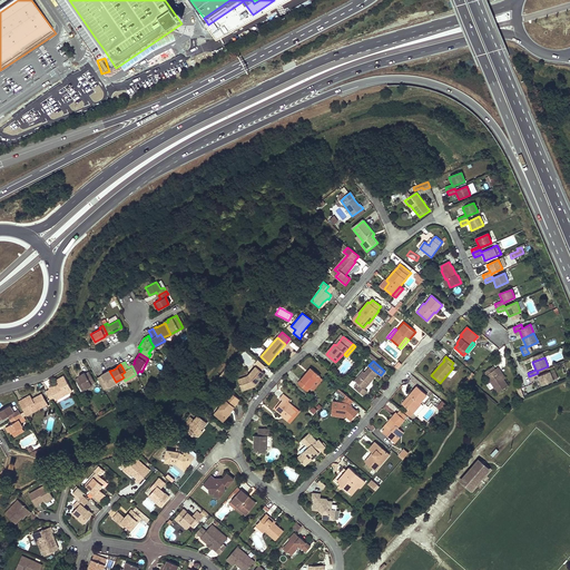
[(354,381),(357,383),(353,387),(363,395),(367,391),(364,389),(377,373),(369,365),(364,372),(362,371),(354,381)]
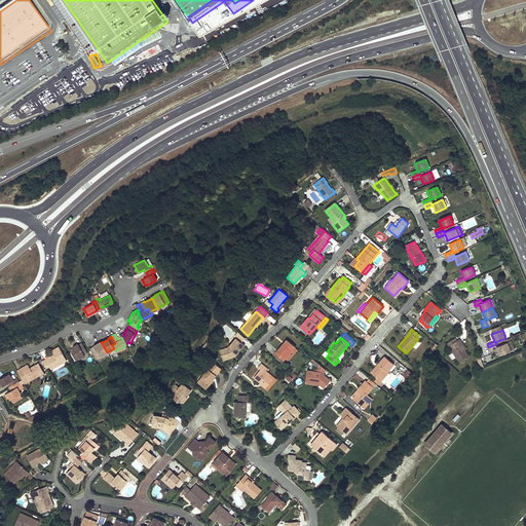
[(228,347),(220,351),(224,361),(232,358),(233,357),(234,357),(245,345),(236,338),(228,347)]
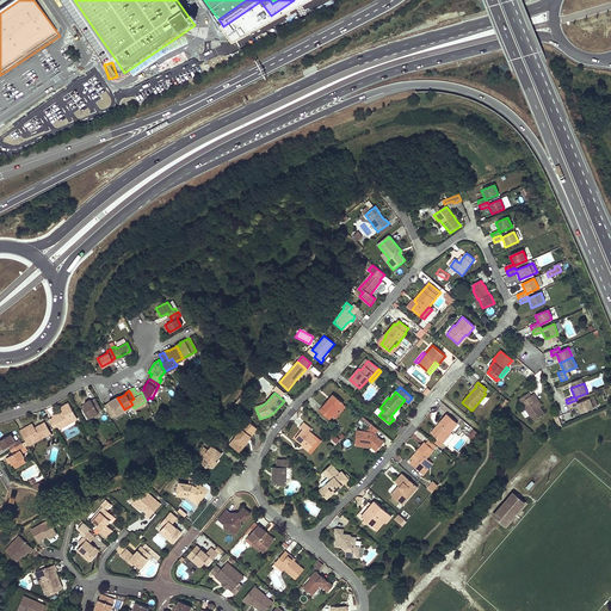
[(333,394),(329,397),(328,400),(321,407),(319,411),(328,419),(332,415),(343,402),(333,394)]
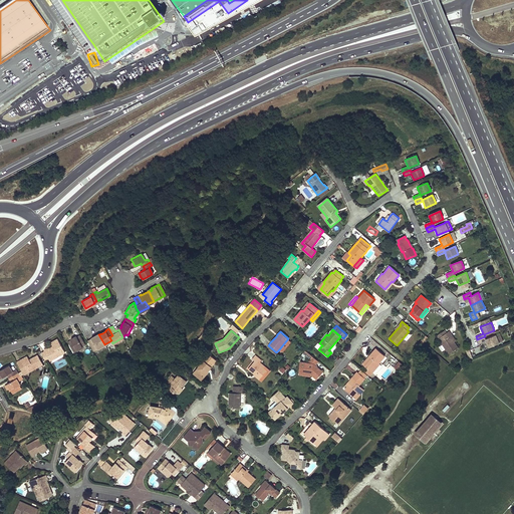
[(458,348),(454,341),(450,336),(452,334),(450,331),(447,333),(438,338),(441,342),(449,354),(458,348)]
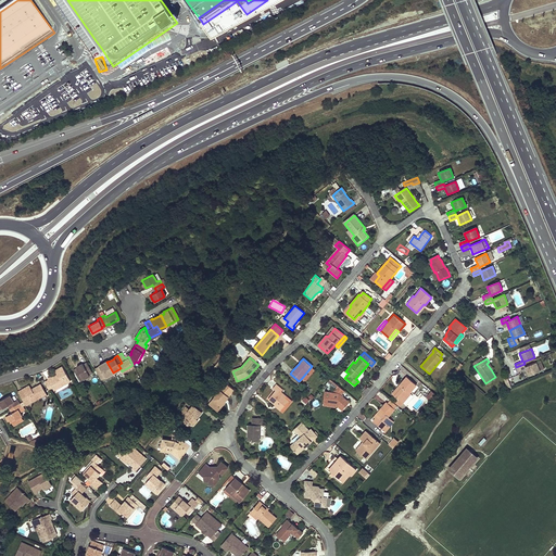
[(98,366),(93,368),(101,380),(113,373),(106,362),(105,364),(105,365),(103,366),(102,364),(98,366)]
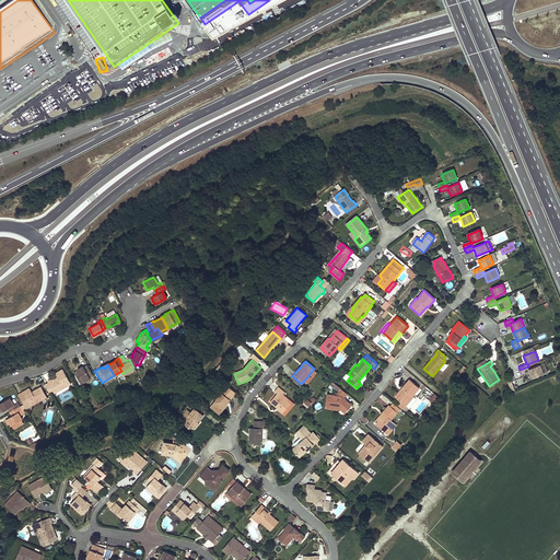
[(528,366),(520,370),(522,374),(529,371),(533,377),(544,373),(539,364),(528,369),(528,366)]
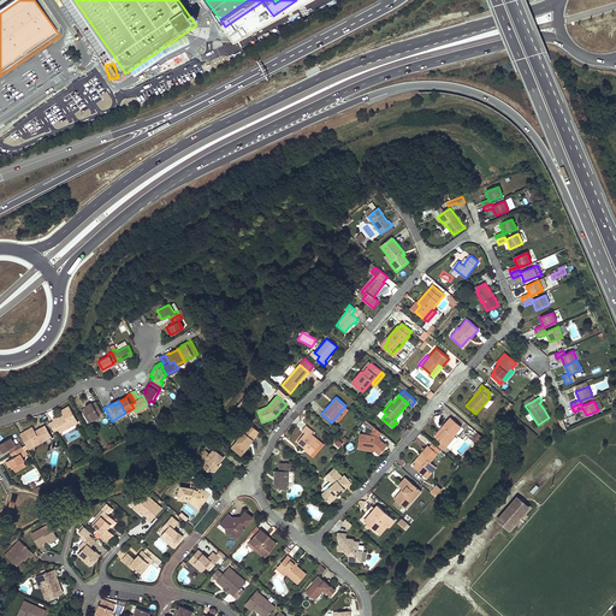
[(82,412),(87,420),(92,418),(93,420),(99,416),(98,415),(101,413),(96,403),(93,406),(92,403),(84,407),(86,408),(87,409),(82,412)]
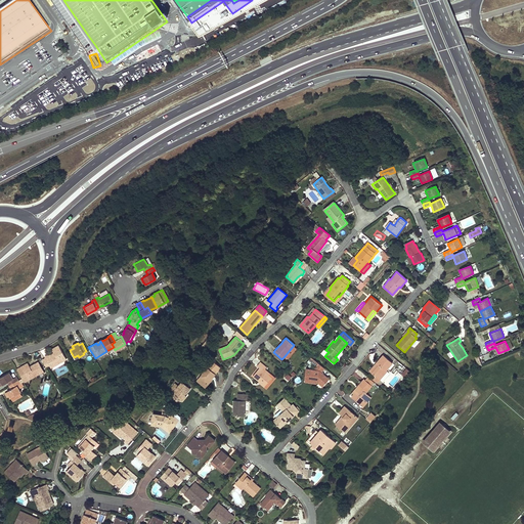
[(429,349),(432,351),(437,345),(434,343),(429,349)]
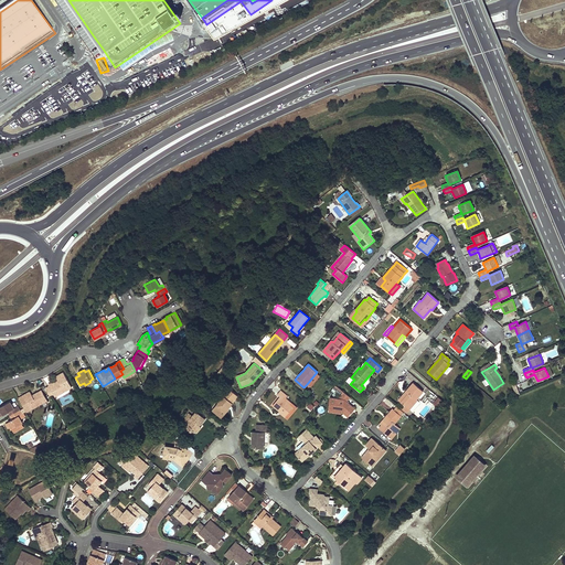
[(49,386),(53,394),(56,392),(60,393),(71,387),(63,373),(56,376),(59,382),(57,383),(55,382),(53,384),(52,383),(48,385),(49,386)]
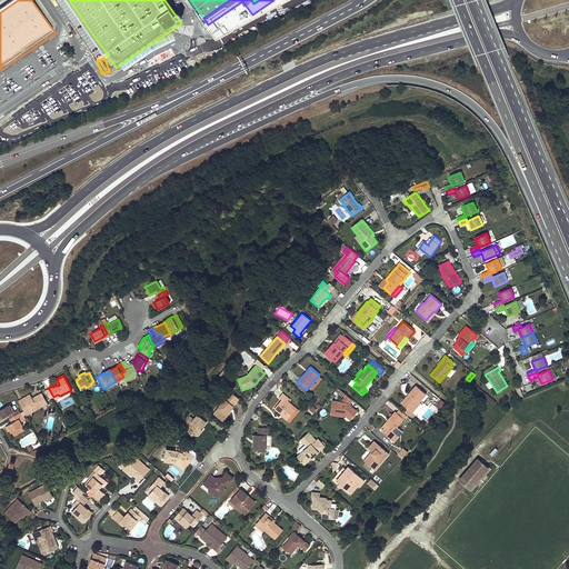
[(416,386),(409,395),(411,397),(403,406),(407,408),(411,411),(412,412),(420,403),(419,402),(426,395),(416,386)]
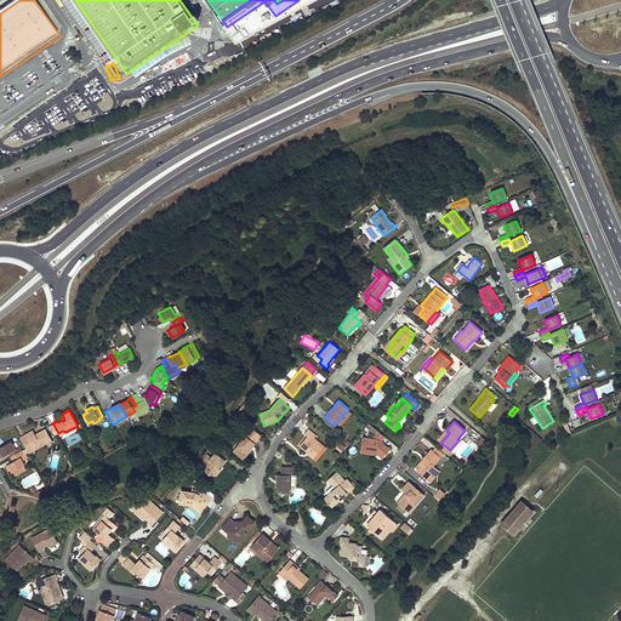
[(381,442),(385,437),(377,431),(369,423),(366,426),(375,433),(371,438),(363,437),(360,449),(371,451),(371,450),(376,450),(376,453),(376,454),(382,459),(389,449),(381,442)]
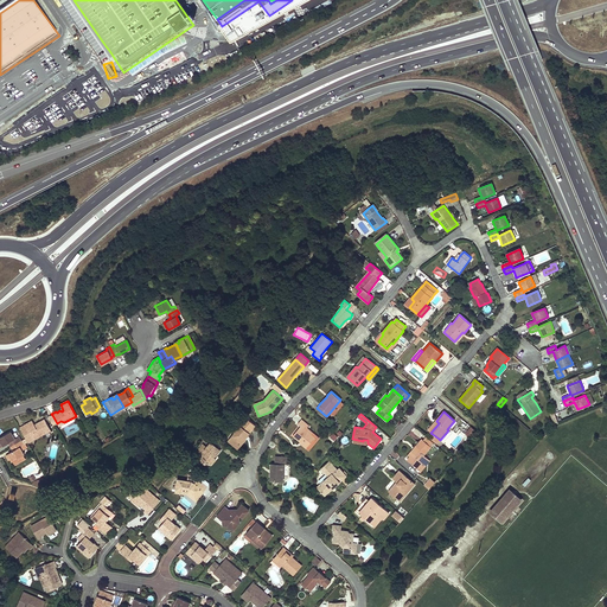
[(234,440),(241,446),(247,438),(246,438),(256,426),(246,417),(234,430),(235,433),(232,435),(234,440)]
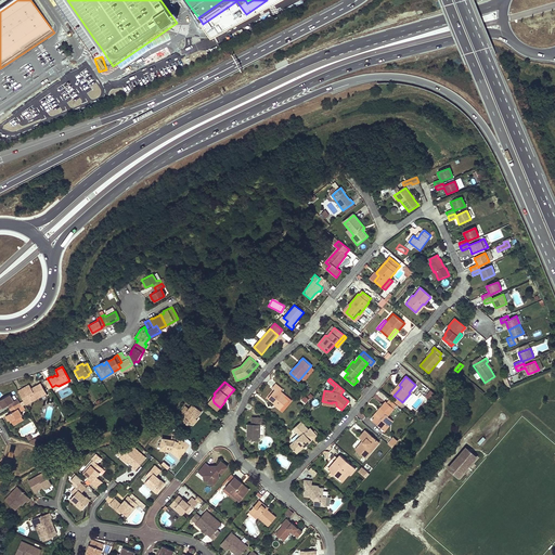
[(21,388),(28,401),(40,396),(40,392),(44,391),(40,383),(33,387),(33,388),(31,389),(30,388),(28,384),(21,388)]
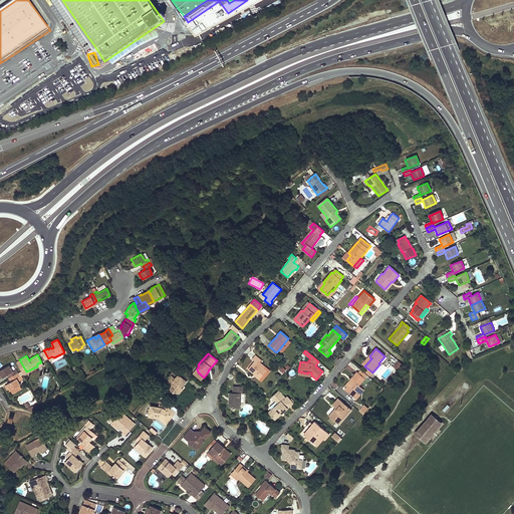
[(258,363),(259,362),(261,360),(254,354),(251,358),(254,360),(247,368),(254,373),(254,372),(260,377),(266,370),(263,367),(258,363)]
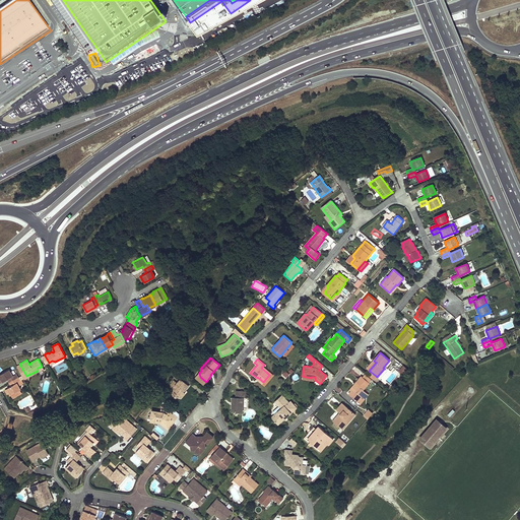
[(376,363),(374,361),(367,369),(369,371),(376,363)]
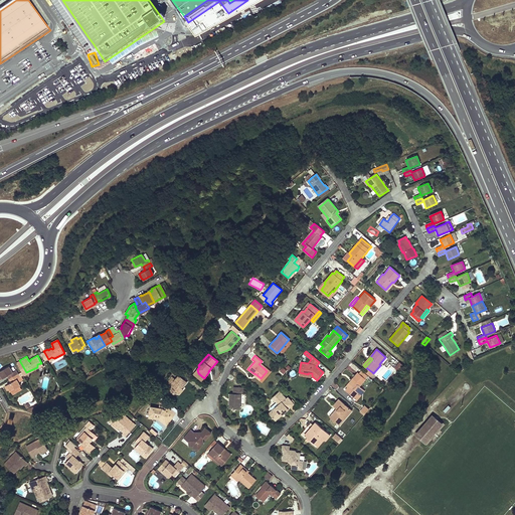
[(400,373),(405,367),(400,362),(395,368),(400,373)]
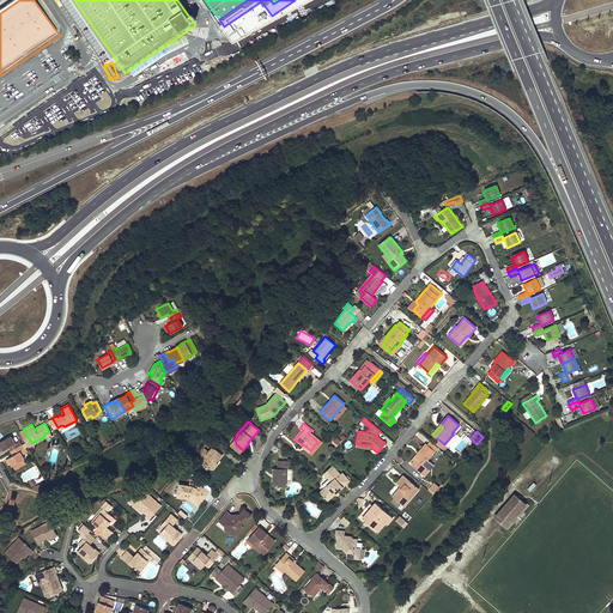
[(10,445),(13,450),(20,444),(18,441),(14,443),(10,436),(0,441),(0,444),(0,445),(4,450),(8,447),(10,445)]
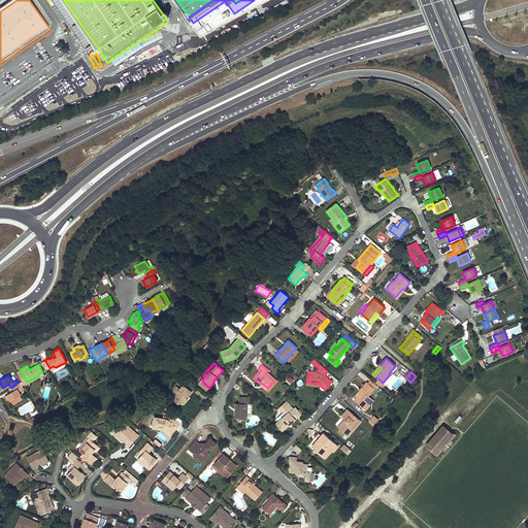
[(207,390),(209,388),(203,383),(202,378),(198,383),(207,390)]
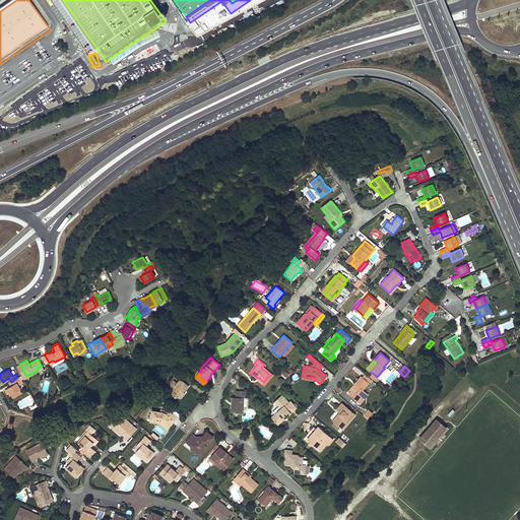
[(356,385),(351,391),(348,394),(361,404),(369,395),(363,390),(369,383),(362,376),(355,384),(356,385)]
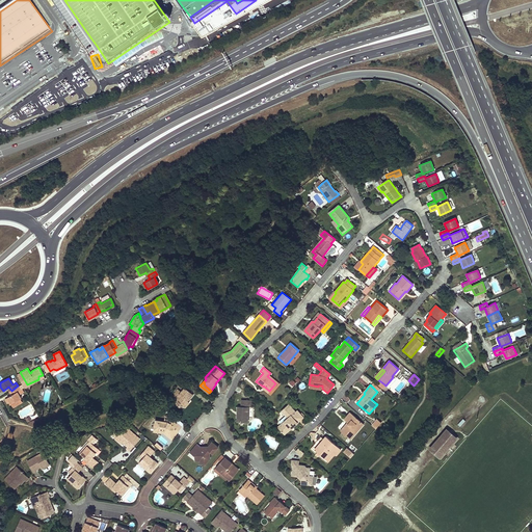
[(18,386),(11,391),(12,394),(11,395),(7,397),(9,401),(11,404),(12,403),(15,405),(21,401),(19,399),(21,398),(19,395),(23,392),(21,389),(20,390),(18,386)]
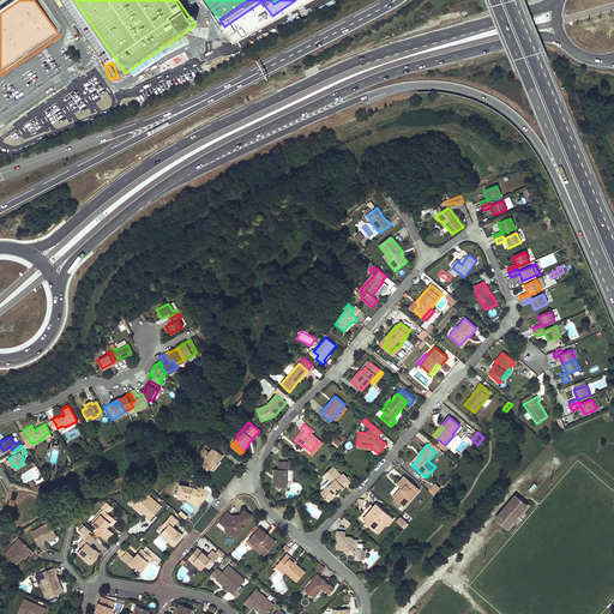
[(206,463),(204,467),(209,470),(210,469),(212,469),(214,470),(218,464),(216,463),(218,459),(220,461),(223,456),(214,447),(209,452),(205,450),(198,458),(203,462),(203,461),(206,463)]
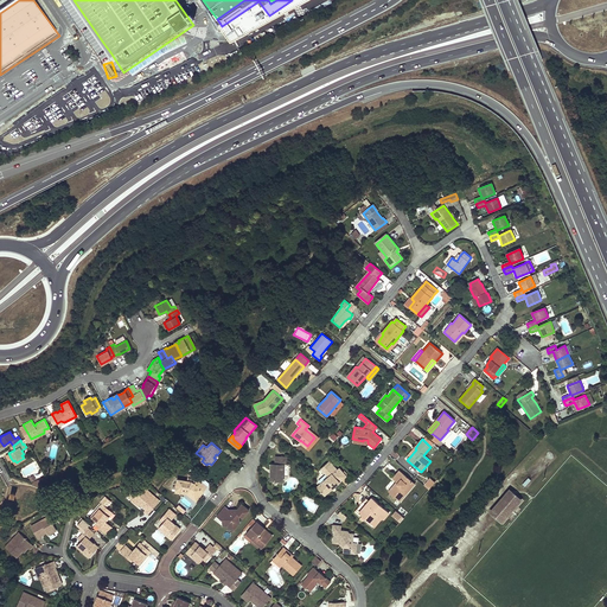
[(283,480),(283,464),(287,464),(287,457),(275,457),(275,462),(270,462),(270,470),(270,472),(270,480),(283,480)]
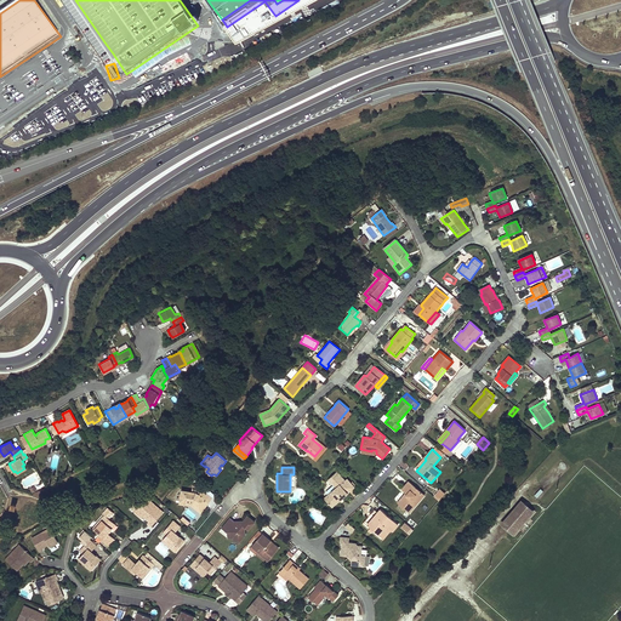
[(330,497),(326,501),(332,507),(342,499),(354,488),(347,479),(345,480),(337,472),(329,479),(336,488),(328,495),(330,497)]
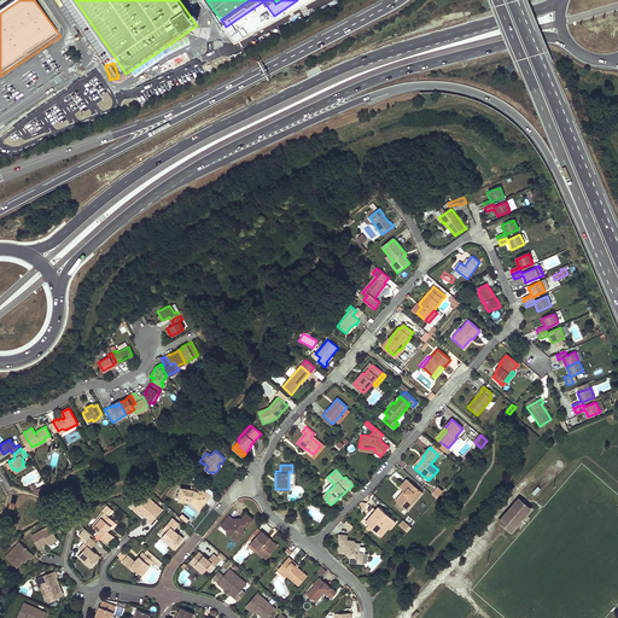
[(412,500),(414,502),(423,493),(407,479),(400,488),(403,490),(406,493),(397,502),(404,508),(412,500)]
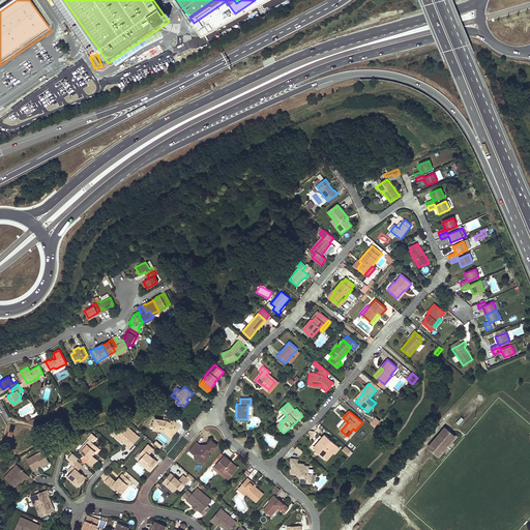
[(153,430),(160,431),(162,428),(164,429),(170,434),(176,427),(177,429),(180,424),(171,417),(168,420),(154,418),(153,430)]
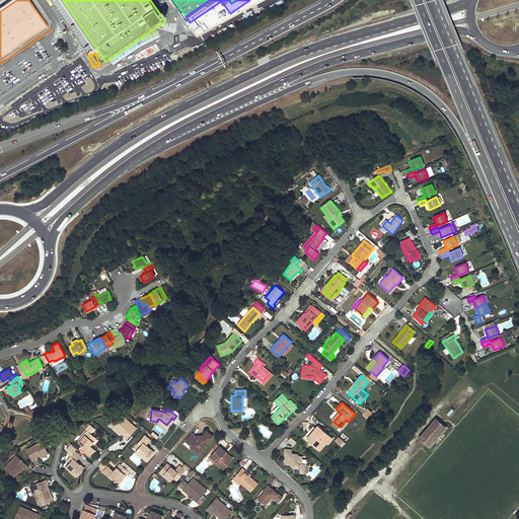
[(367,409),(362,415),(367,419),(372,413),(367,409)]
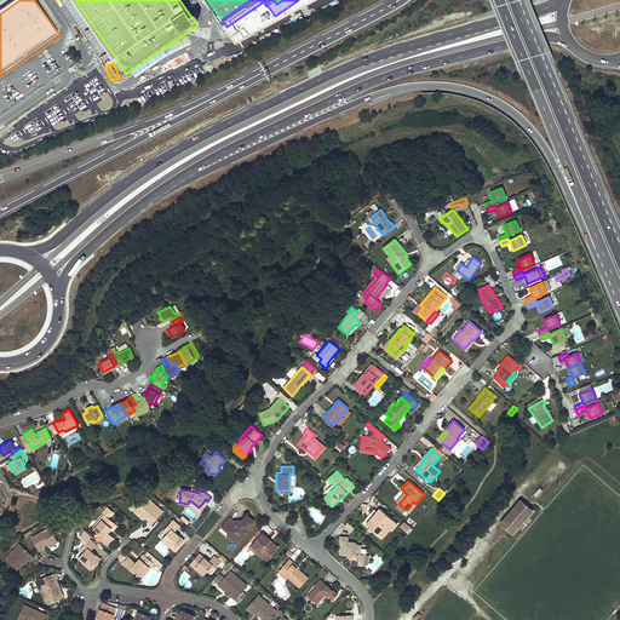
[(407,494),(405,492),(397,501),(399,504),(407,494)]
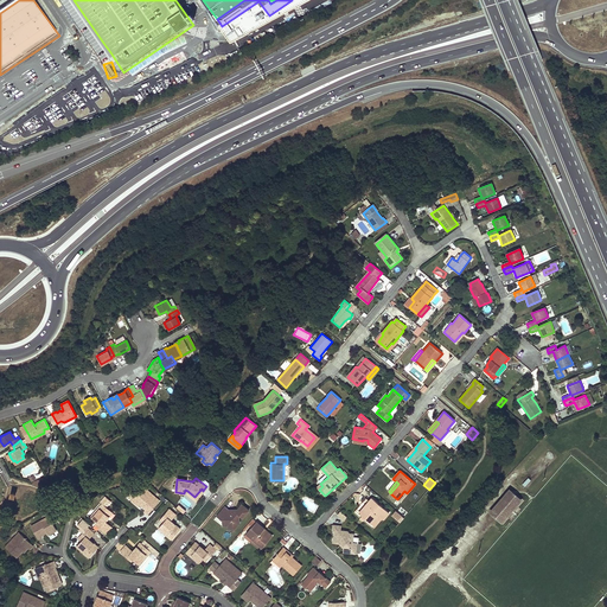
[(160,502),(144,486),(131,500),(139,506),(142,503),(147,508),(145,511),(148,515),(160,502)]
